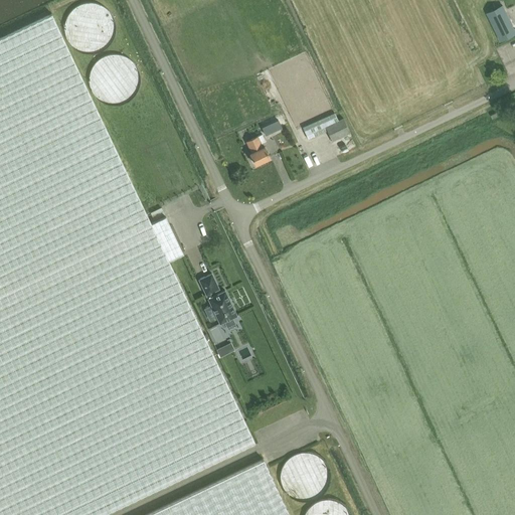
[(501,41),(514,33),(514,32),(502,7),(488,14),(501,41)]
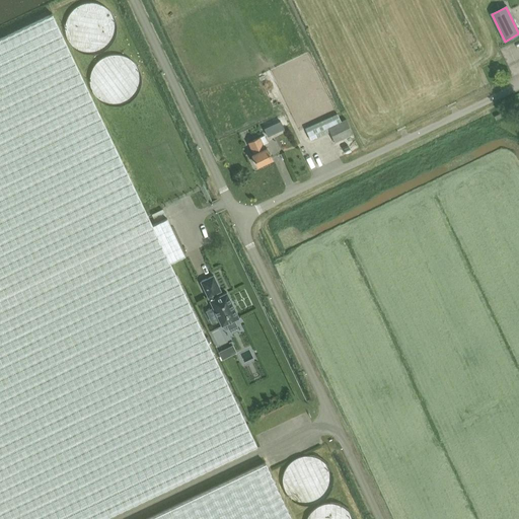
[(166,218),(152,225),(52,14),(0,39),(0,518),(100,518),(256,446),(169,263),(184,255),(166,218)]
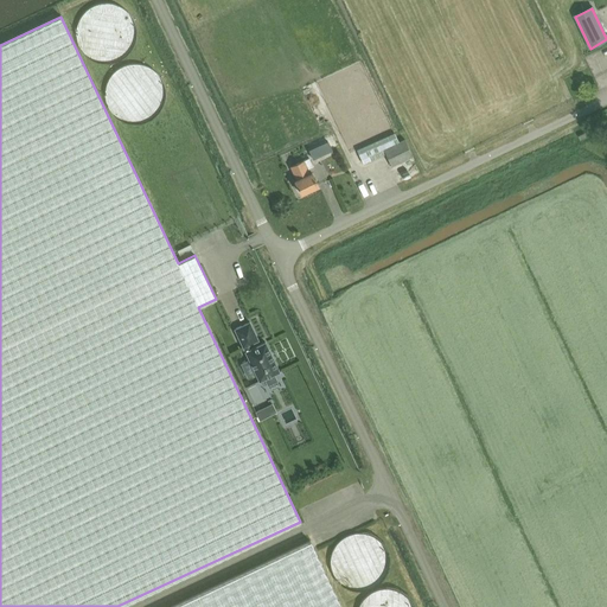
[(398,142),(394,133),(358,149),(357,151),(363,164),(364,164),(385,154),(383,149),(397,144),(398,142)]
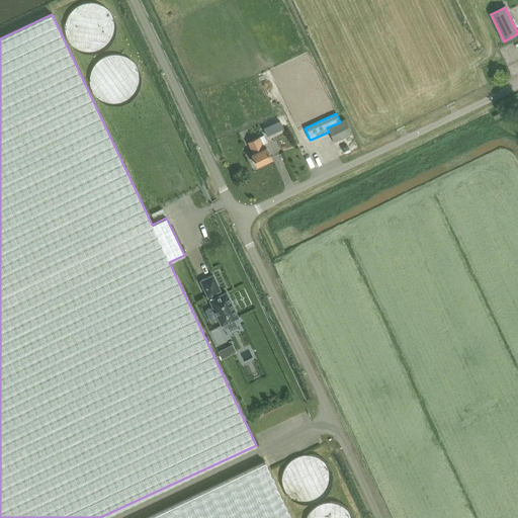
[(345,119),(340,121),(339,122),(327,127),(329,132),(334,143),(352,134),(345,119)]
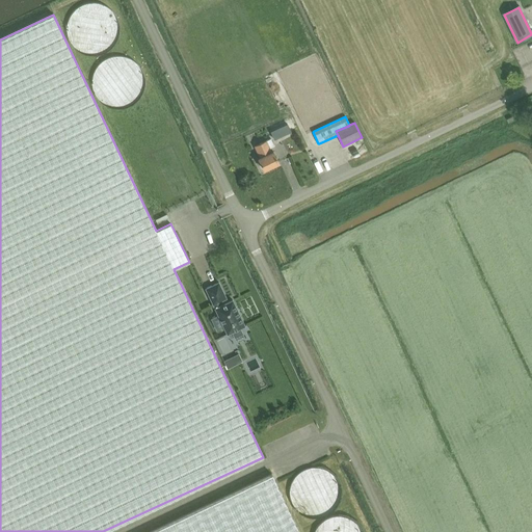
[(285,138),(292,135),(288,124),(280,127),(285,138)]
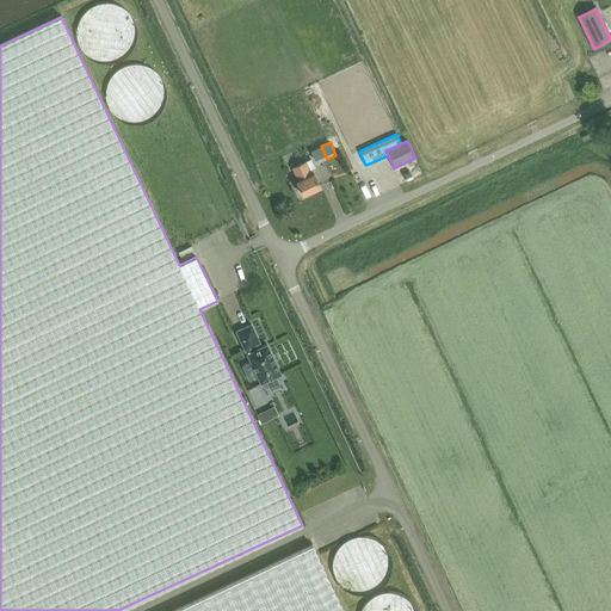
[(312,162),(307,165),(306,162),(292,168),(298,181),(296,183),(302,196),(320,187),(314,174),(312,176),(309,171),(314,168),(312,162)]
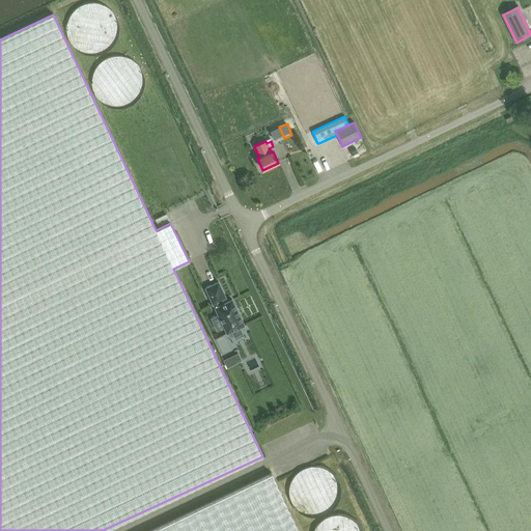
[(244,326),(231,300),(218,306),(216,303),(225,298),(218,282),(204,288),(226,334),(231,331),(234,337),(242,334),(240,328),(244,326)]
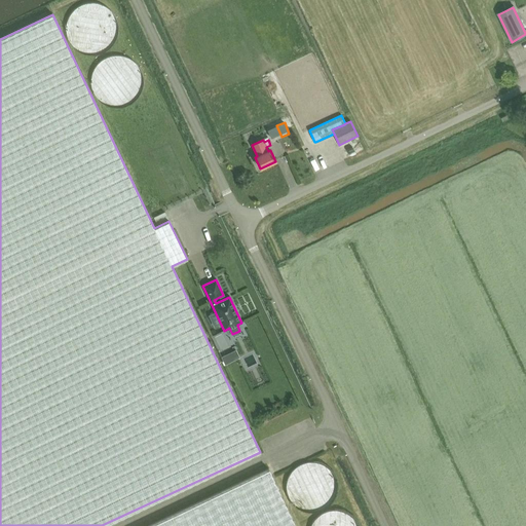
[(211,332),(218,347),(228,342),(221,327),(211,332)]
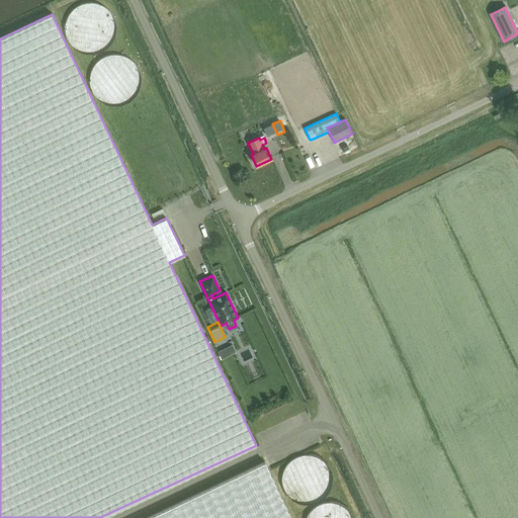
[(230,341),(217,348),(221,355),(233,348),(230,341)]
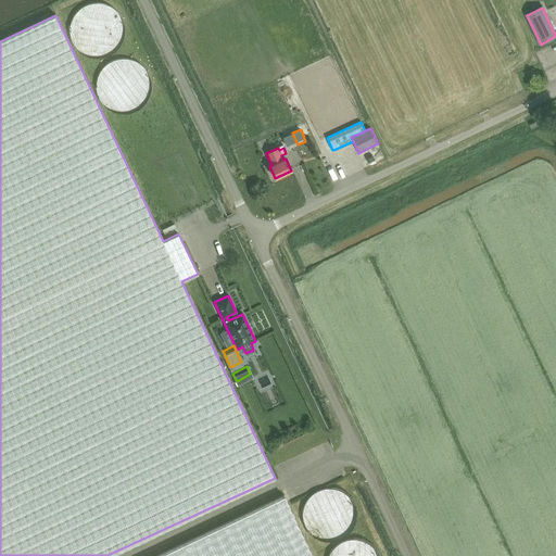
[(256,378),(262,387),(269,381),(264,374),(256,378)]
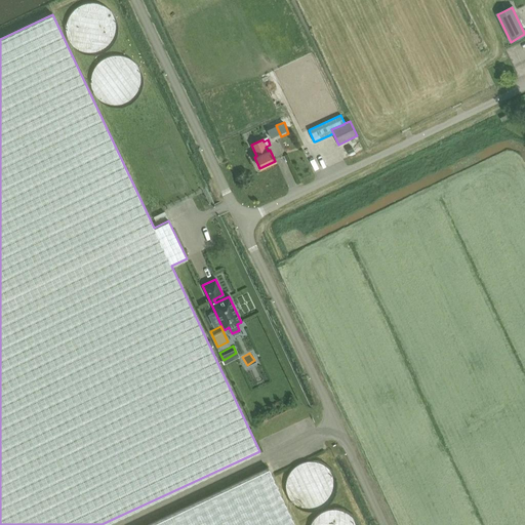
[(294,524),(268,469),(148,524),(294,524)]
